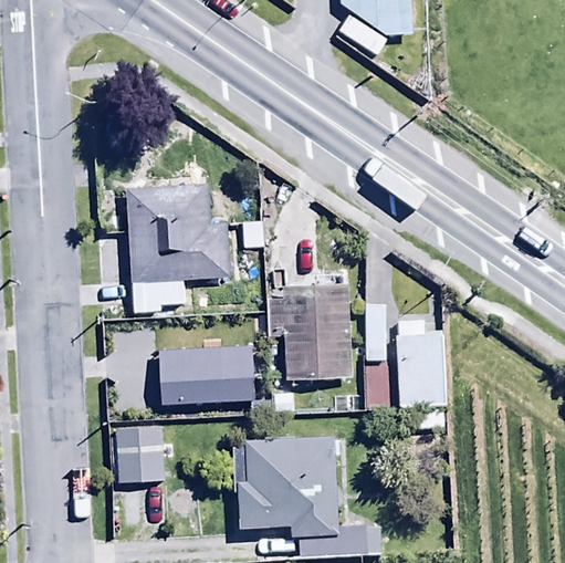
[(339,0),(383,33),(409,31),(407,0),(339,0)]
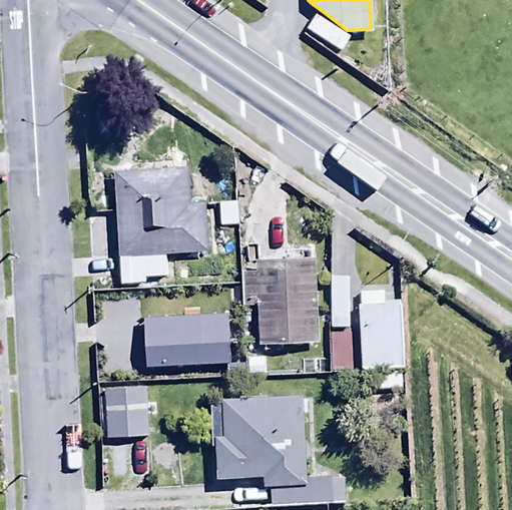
[(186,162),(114,167),(121,286),(138,285),(138,296),(130,297),(132,314),(126,314),(127,336),(180,332),(179,311),(221,308),(217,252),(164,257),(164,253),(208,250),(204,196),(189,197),(186,162)]
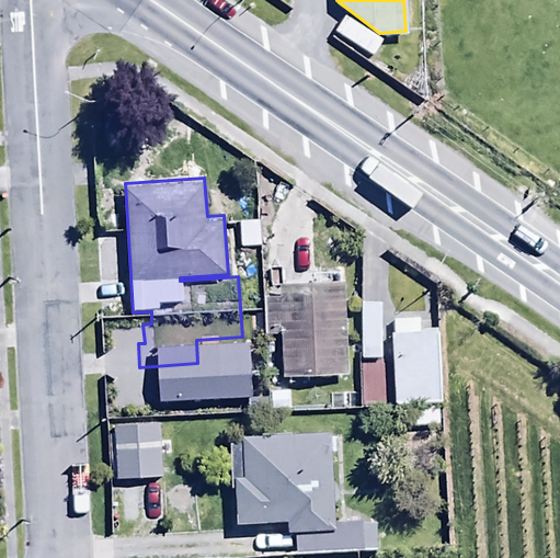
[(261,218),(236,219),(237,248),(262,247),(261,218)]
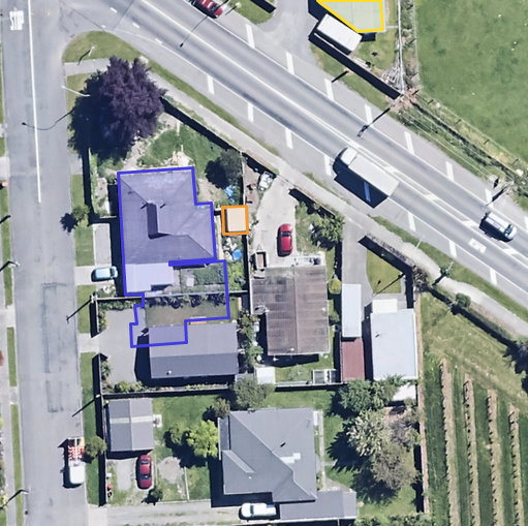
[(322,264),(267,264),(267,279),(244,279),(245,314),(260,314),(260,351),(322,351),(322,264)]
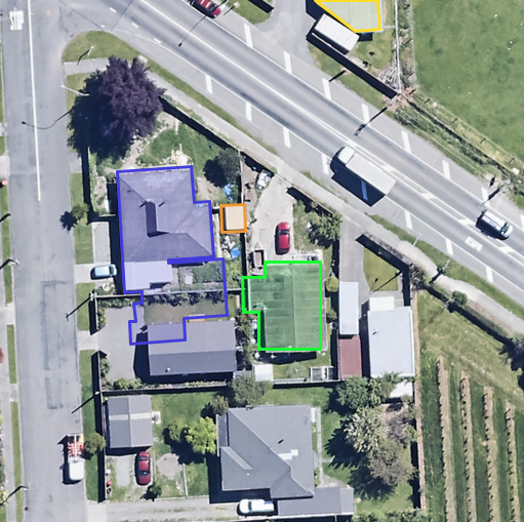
[(351,284),(335,285),(339,338),(355,337),(351,284)]
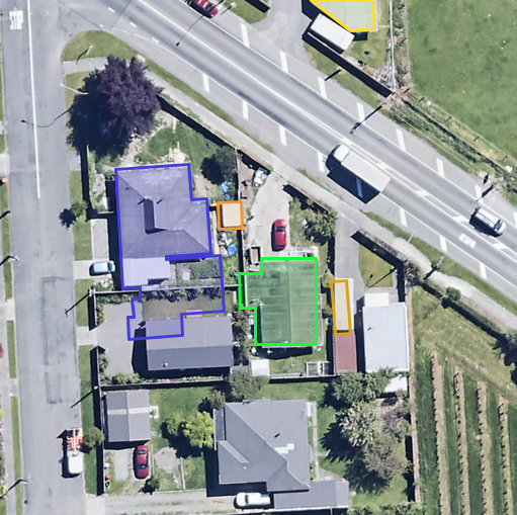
[(403,292),(362,293),(364,372),(381,371),(381,393),(406,393),(403,292)]
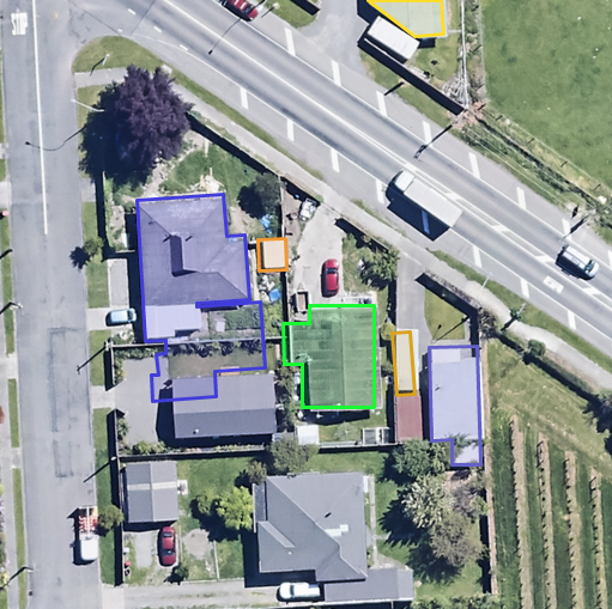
[(177,463),(123,466),(126,522),(180,521),(177,463)]
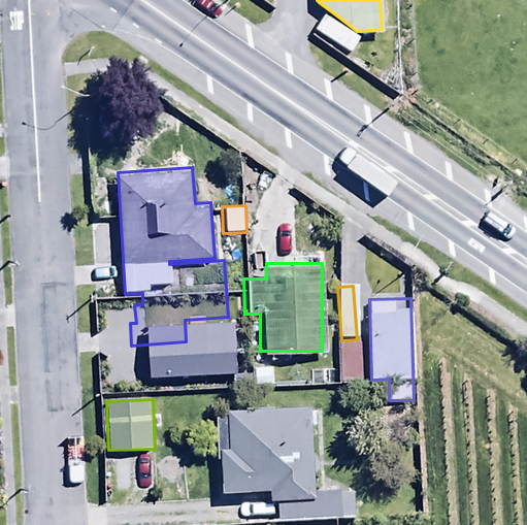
[(311,404),(221,403),(221,492),(268,493),(268,506),(274,506),(274,522),(354,523),(354,488),(310,488),(311,404)]
